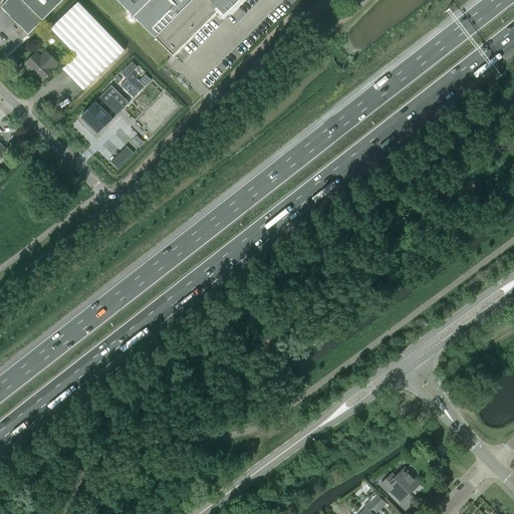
[(7,0),(1,7),(28,34),(62,0),(7,0)]
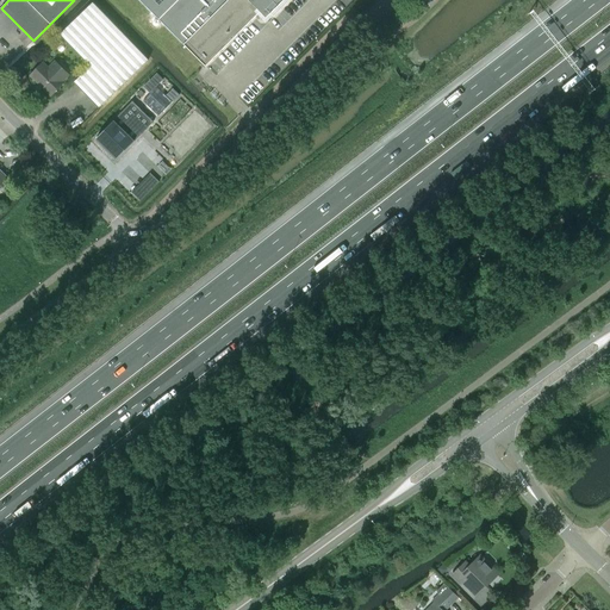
[(139,0),(184,44),(206,66),(261,12),(266,18),(271,13),(274,17),(290,0),(139,0)]
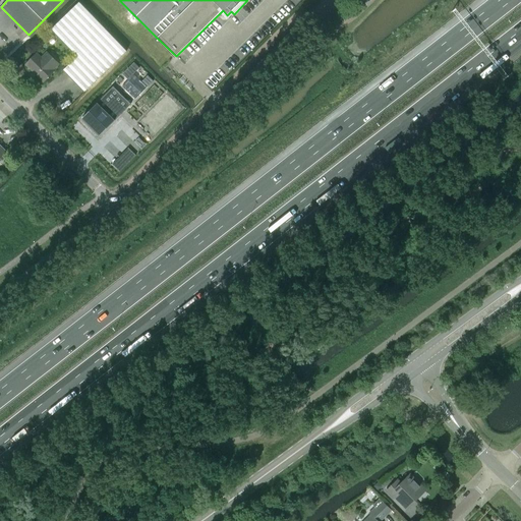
[(50,30),(76,57),(63,70),(83,93),(126,51),(78,2),(50,30)]
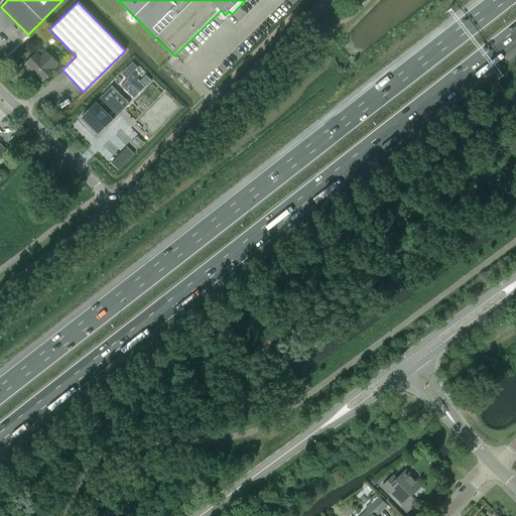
[(36,52),(25,63),(43,82),(53,71),(52,69),(57,63),(46,52),(41,57),(36,52)]
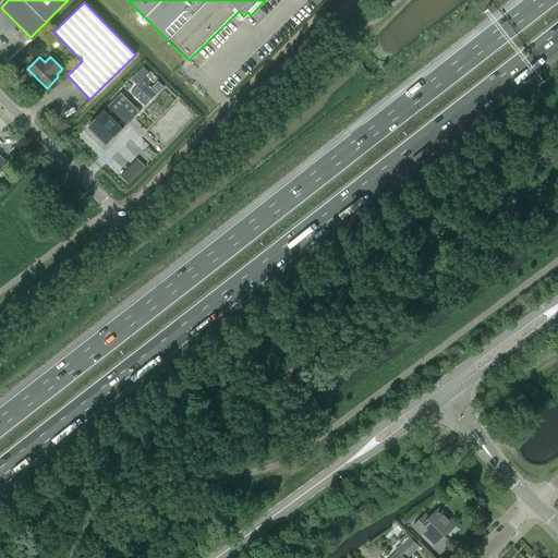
[(92,123),(87,128),(91,131),(92,131),(106,145),(129,123),(126,121),(131,117),(133,118),(137,113),(137,114),(141,111),(121,93),(109,105),(109,106),(92,123)]
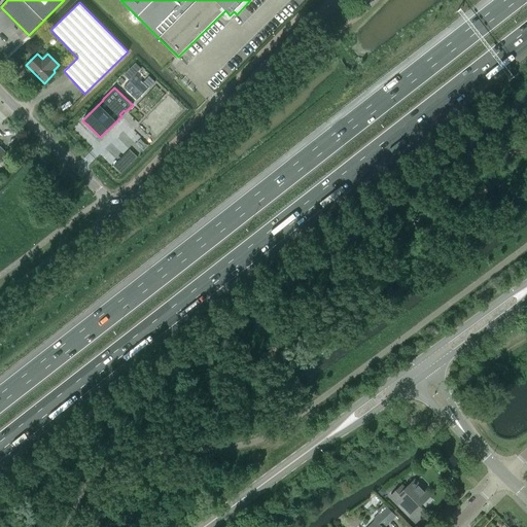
[(447,480),(452,485),(455,482),(450,477),(447,480)]
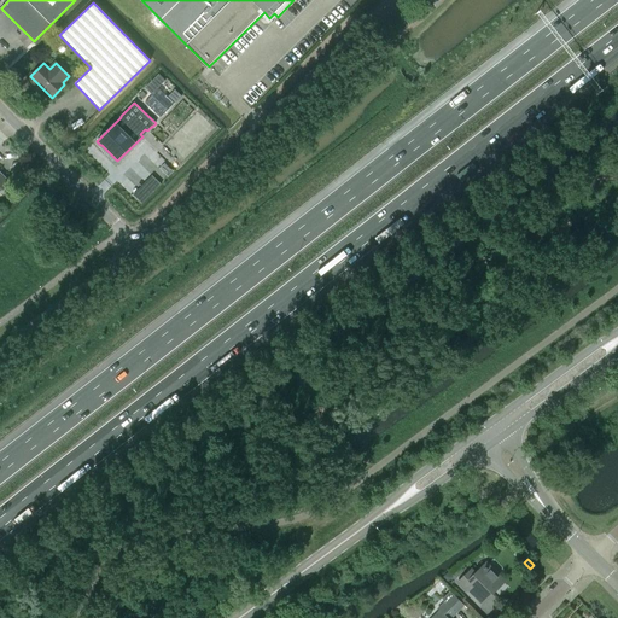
[(490,593),(491,594),(505,582),(497,573),(495,576),(484,565),(476,573),(472,569),(458,583),(470,596),(476,590),(484,599),(490,593)]
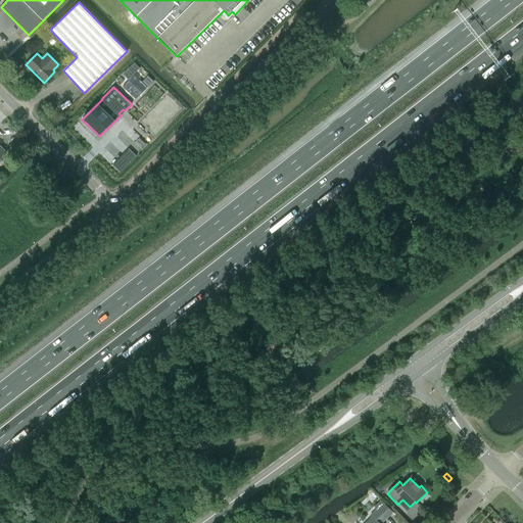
[(372,517),(366,522),(381,522),(392,513),(380,502),(374,508),(376,510),(371,516),(372,517)]
